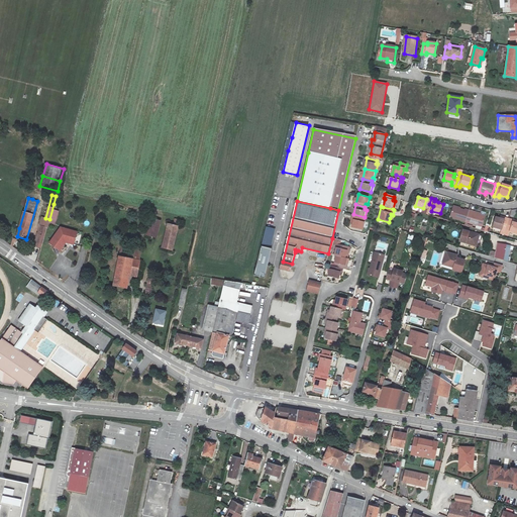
[(483,226),(485,217),(473,213),(474,211),(470,210),(466,208),(464,210),(453,206),(450,217),(458,219),(466,221),(479,225),(483,226)]
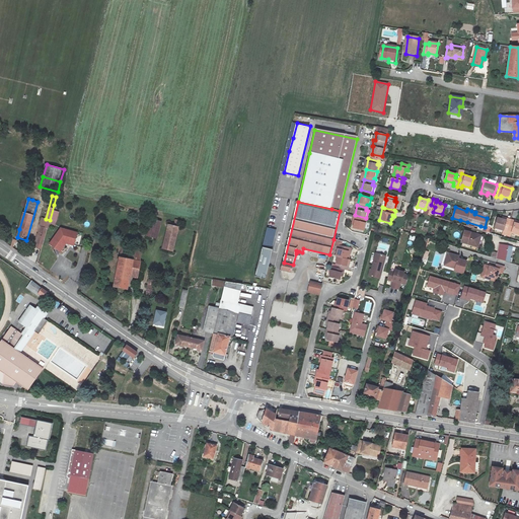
[(474,214),(487,218),(488,214),(484,213),(485,212),(472,208),(471,211),(475,212),(474,214)]
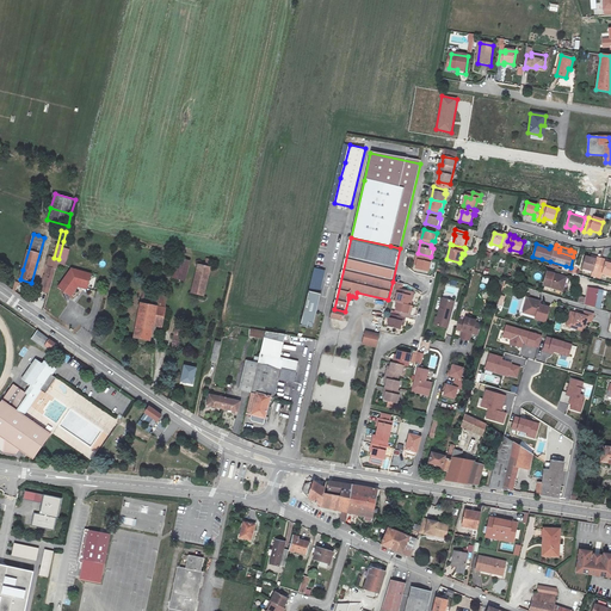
[(431,257),(418,253),(417,258),(419,258),(417,266),(430,270),(433,258),(431,257)]
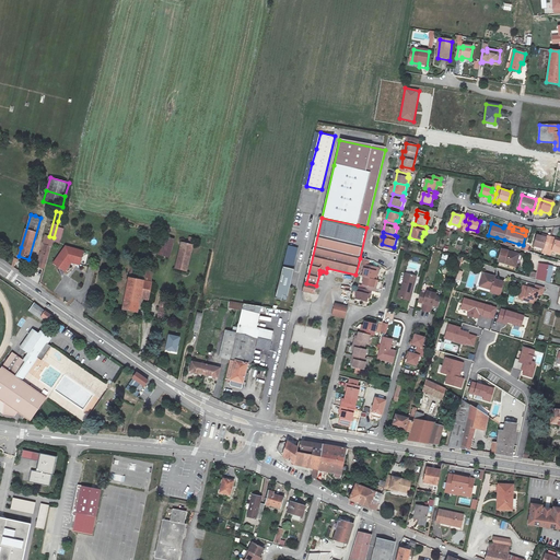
[(164,235),(160,249),(159,256),(168,258),(174,238),(164,235)]
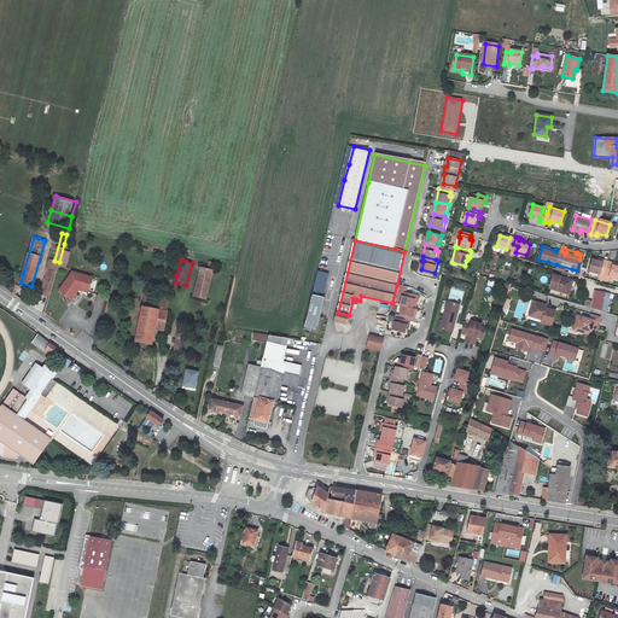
[(602,263),(593,260),(588,272),(599,274),(599,277),(608,279),(608,278),(617,279),(617,267),(612,266),(613,263),(602,261),(602,263)]
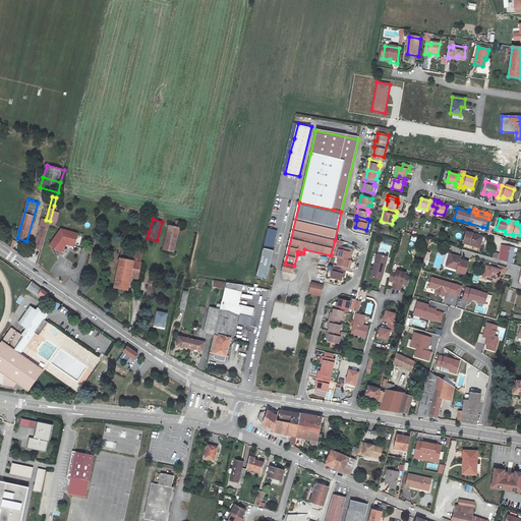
[(50,221),(46,220),(39,244),(43,246),(50,221)]
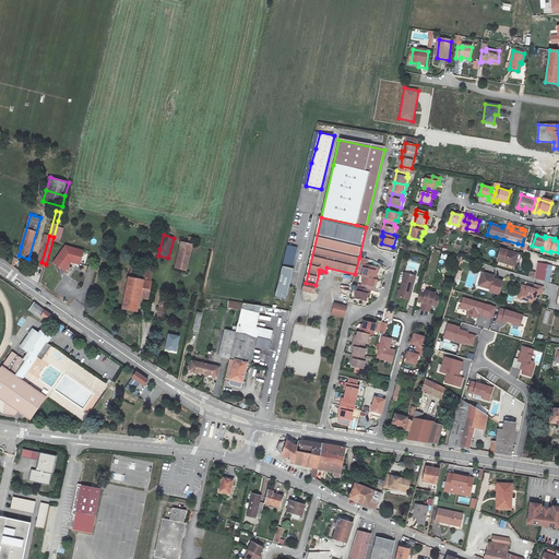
[(194,246),(194,244),(181,240),(175,269),(188,271),(190,262),(193,263),(195,257),(192,256),(192,253),(197,254),(198,247),(194,246)]
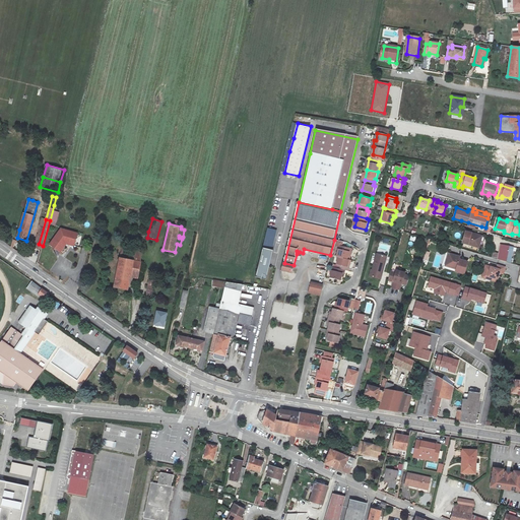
[(265,228),(257,277),(267,279),(276,230),(265,228)]
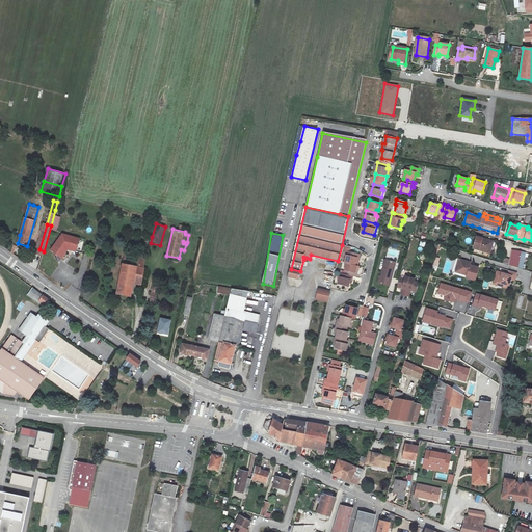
[(75,253),(78,239),(61,235),(50,251),(61,259),(64,254),(62,251),(64,249),(75,253)]
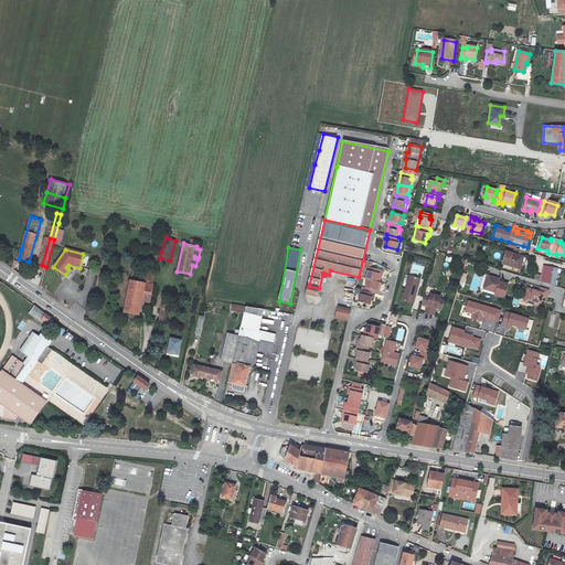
[(520,269),(522,263),(520,263),(521,256),(507,252),(502,264),(520,269)]
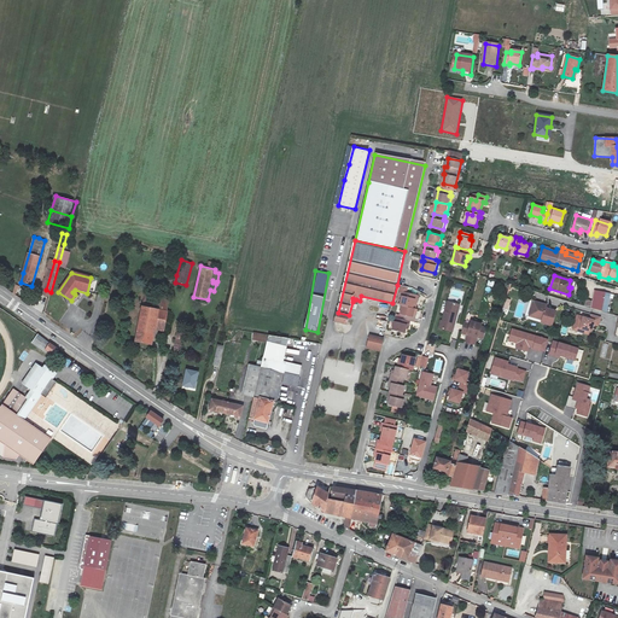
[(595,291),(594,301),(592,308),(606,312),(610,293),(595,291)]
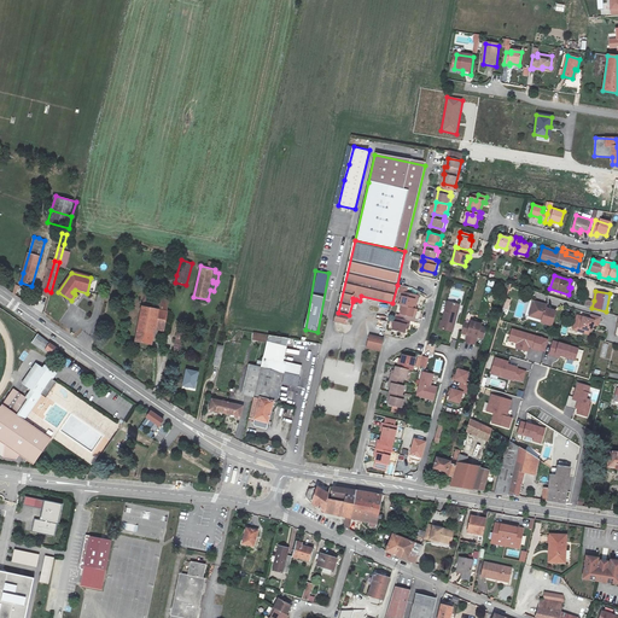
[(401,305),(413,308),(414,299),(417,299),(418,296),(403,292),(400,304),(401,305)]
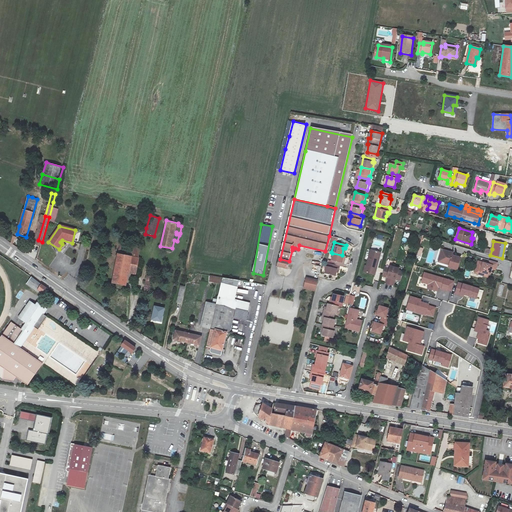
[(132,257),(138,259),(140,249),(120,245),(118,255),(132,257)]
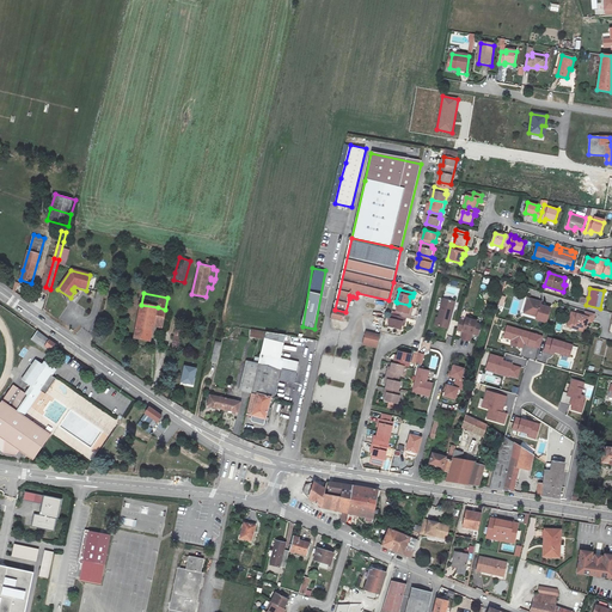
[(538,301),(528,298),(527,304),(530,308),(528,313),(537,317),(536,319),(546,323),(551,308),(540,305),(542,304),(537,303),(538,301)]
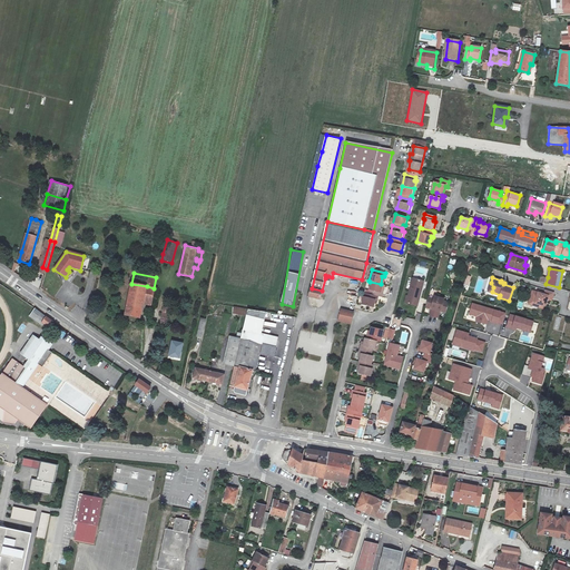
[(425,283),(413,279),(409,297),(408,296),(405,305),(419,308),(425,283)]
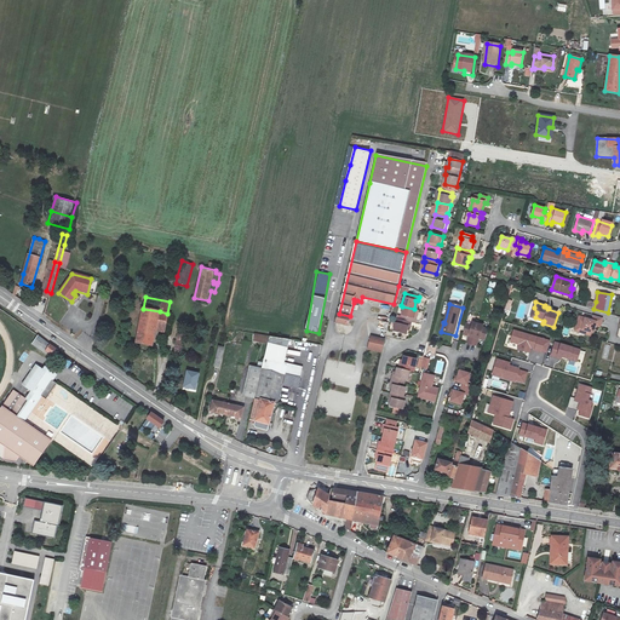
[(414,309),(402,306),(401,315),(403,316),(402,319),(412,321),(413,322),(417,309),(414,309)]
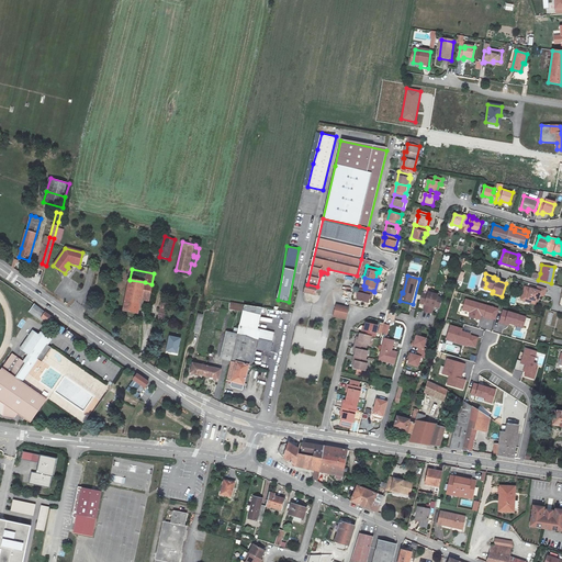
[(138,314),(142,300),(145,282),(130,280),(123,311),(138,314)]
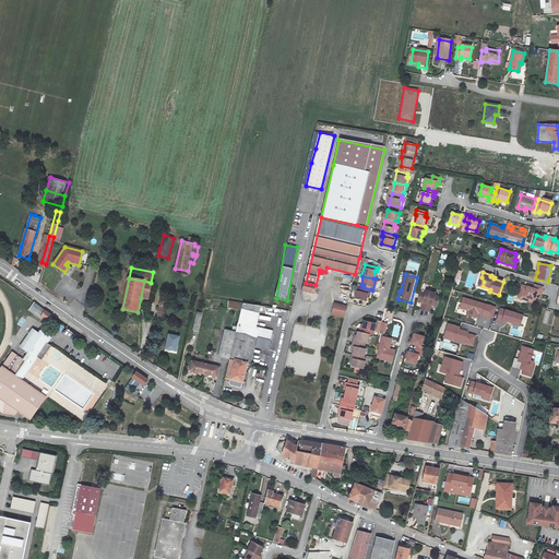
[(144,281),(141,298),(153,300),(157,284),(151,283),(144,281)]
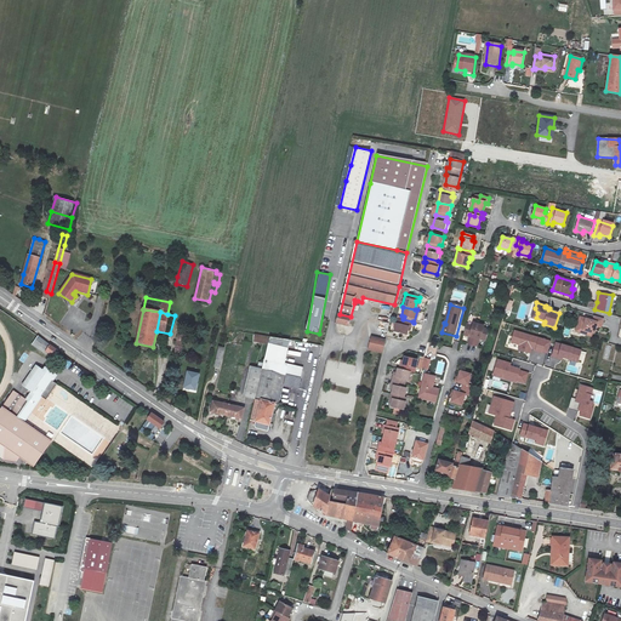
[(351,317),(340,314),(337,323),(348,326),(351,317)]
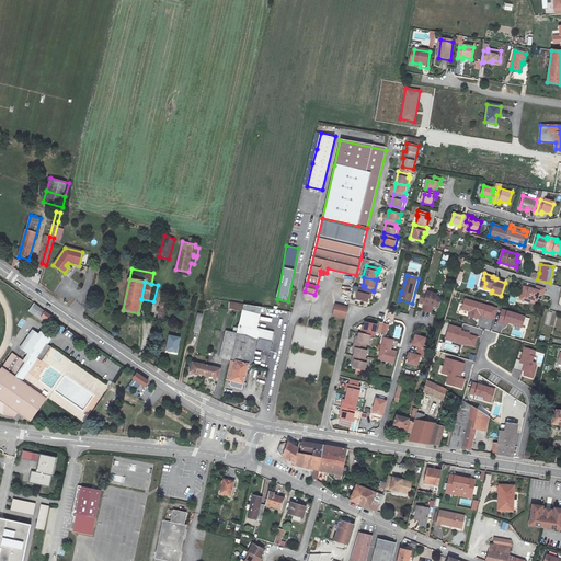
[(536,289),(524,286),(521,297),(526,298),(525,301),(535,304),(537,297),(538,297),(538,295),(544,296),(546,287),(537,285),(536,289)]
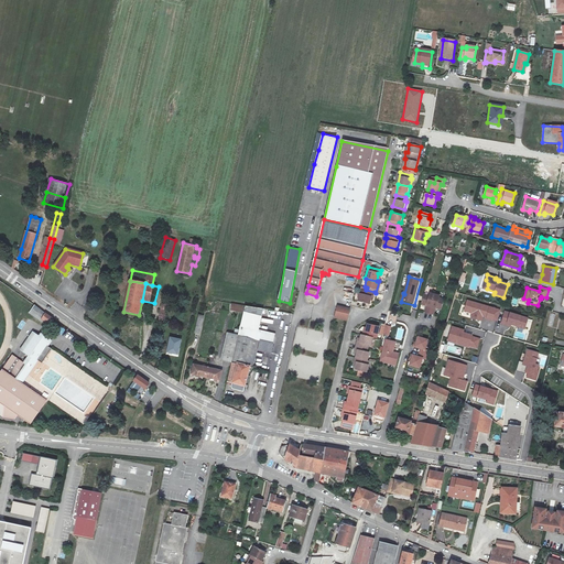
[(375,292),(366,290),(361,289),(358,300),(370,303),(372,295),(373,296),(375,292)]
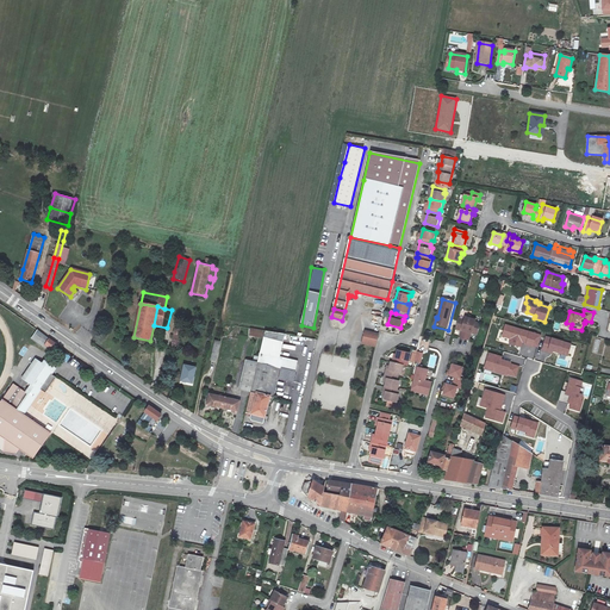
[(459,315),(455,329),(462,330),(460,337),(471,340),(472,334),(478,335),(481,322),(477,321),(478,318),(466,315),(465,317),(459,315)]
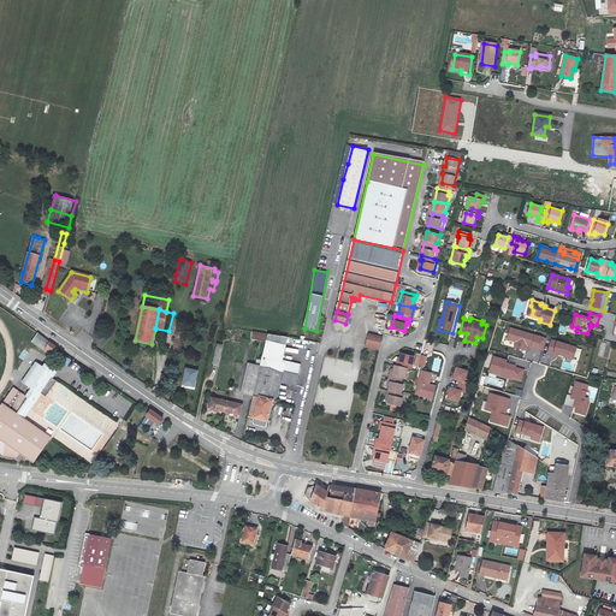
[(545,338),(510,329),(507,339),(516,343),(515,347),(526,350),(527,347),(539,350),(539,349),(543,350),(545,338)]
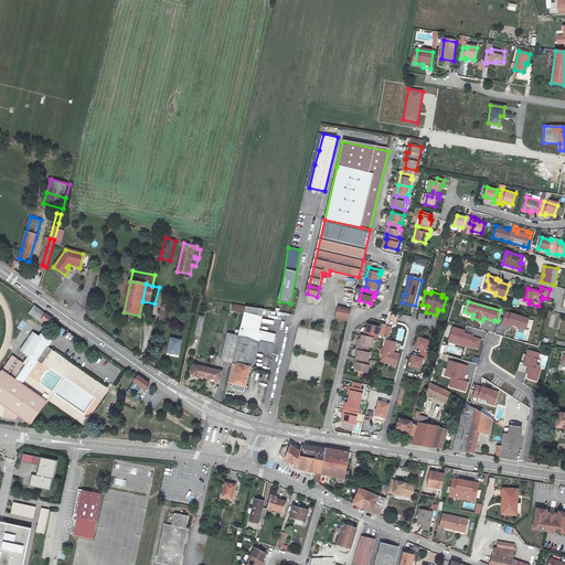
[(232,311),(245,312),(246,306),(233,304),(232,311)]
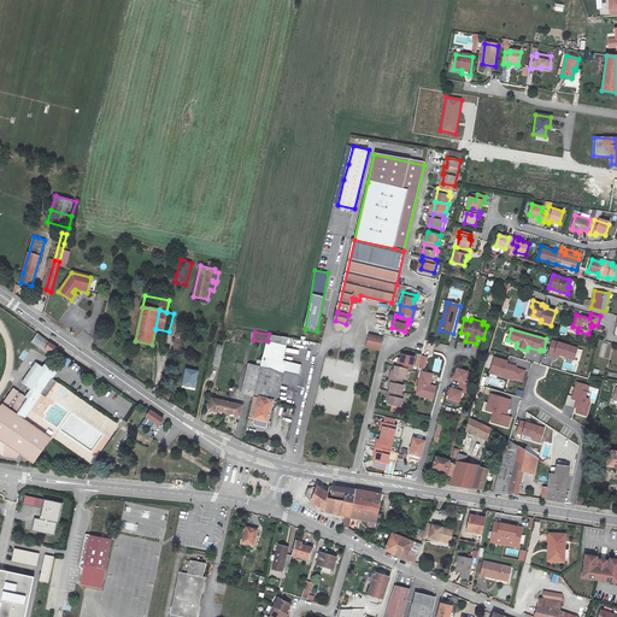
[(51,357),(53,353),(46,348),(50,344),(37,334),(36,333),(30,342),(51,357)]
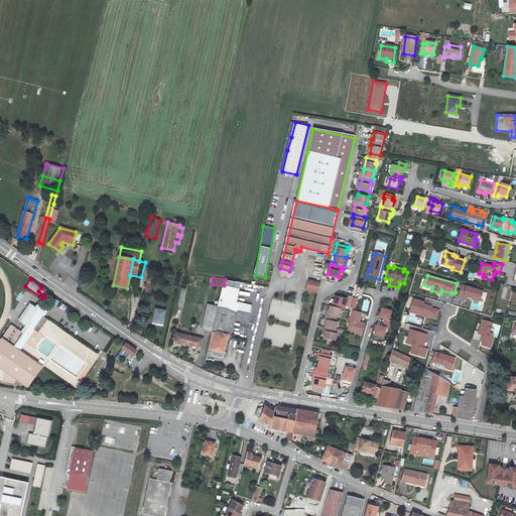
[(145,295),(150,297),(154,279),(148,278),(145,295)]
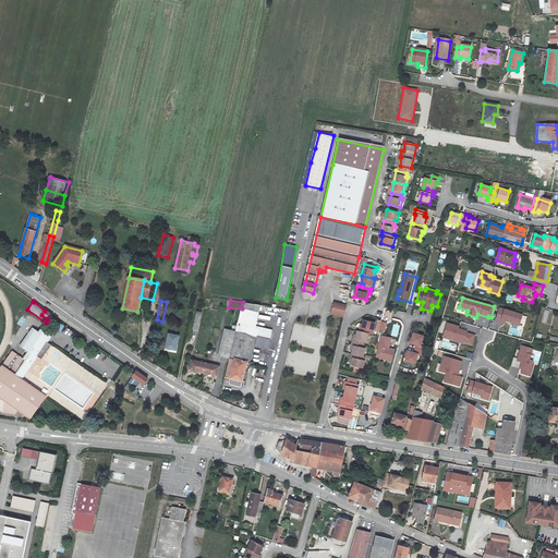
[(346,311),(332,307),(331,313),(344,316),(346,311)]
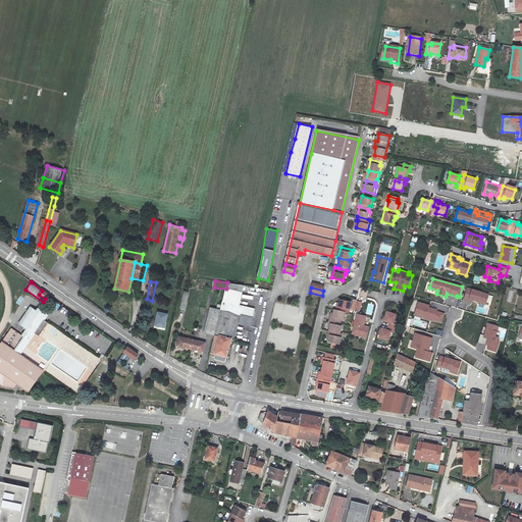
[(488,294),(467,288),(464,300),(472,302),(473,300),(485,304),(488,294)]
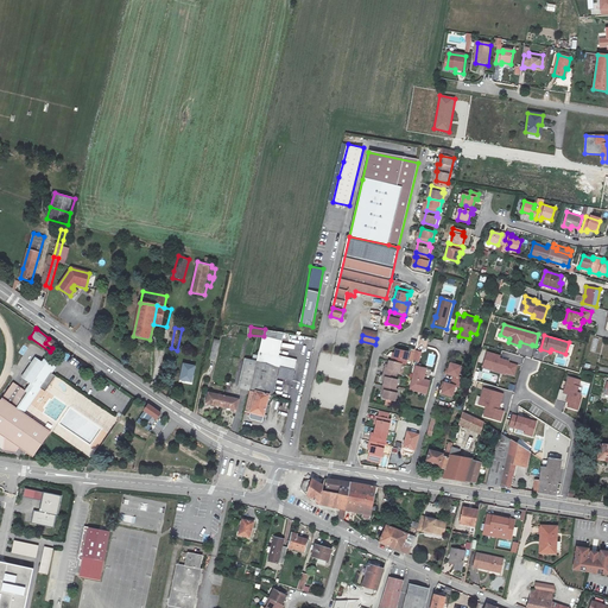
[(45,343),(52,348),(56,343),(49,339),(45,343)]
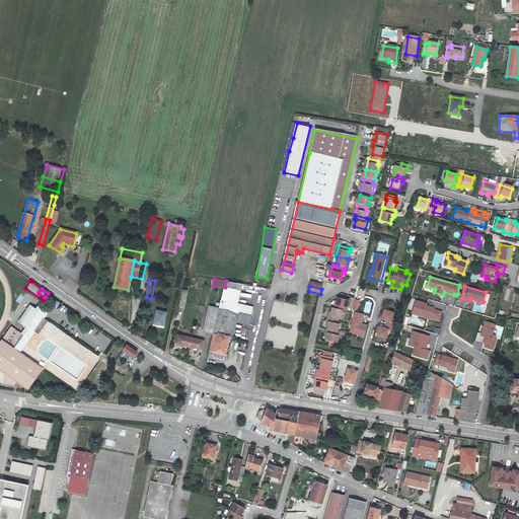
[(184,307),(189,290),(182,289),(178,305),(184,307)]
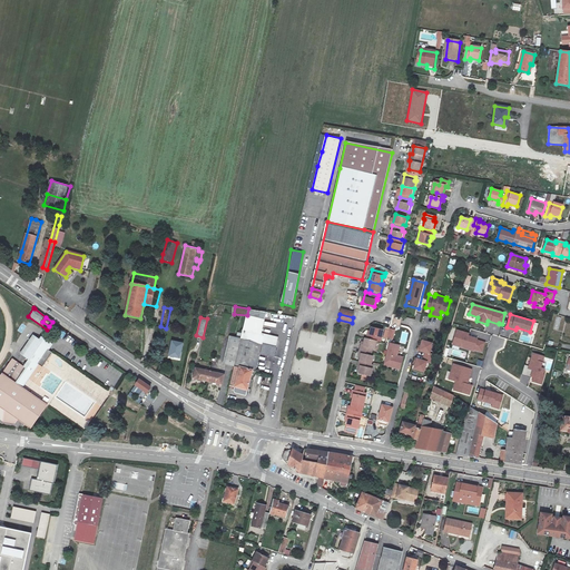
[(367,334),(367,338),(377,341),(381,342),(383,330),(372,327),(370,335),(367,334)]
